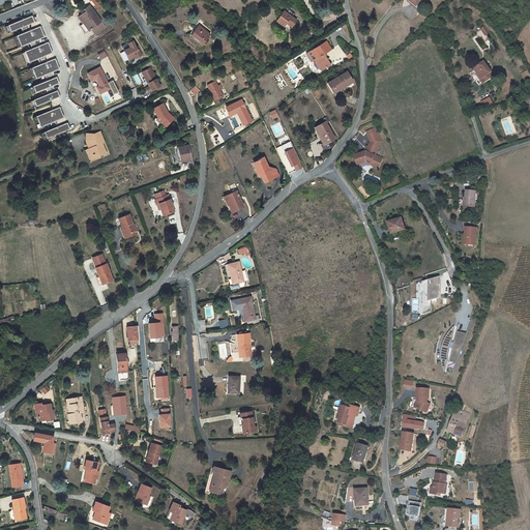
[(89,30),(92,29),(101,22),(90,5),(85,9),(86,11),(83,13),(79,17),(84,23),(89,30)]
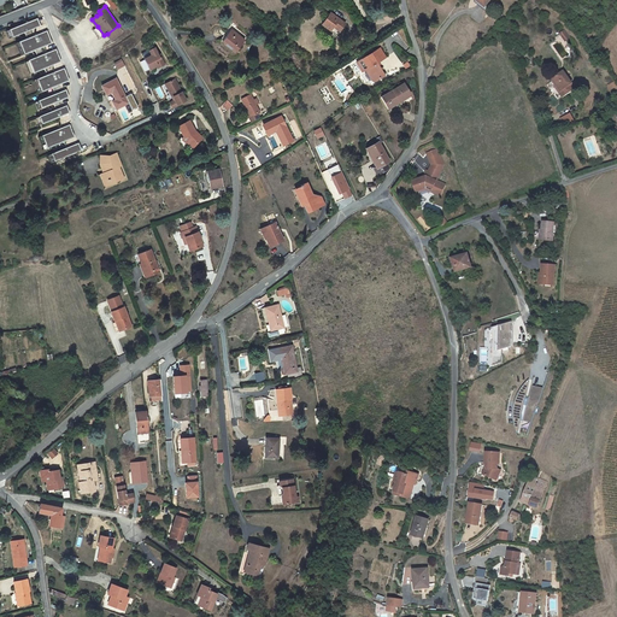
[(322,24),(338,36),(344,28),(342,27),(346,24),(330,12),(322,24)]
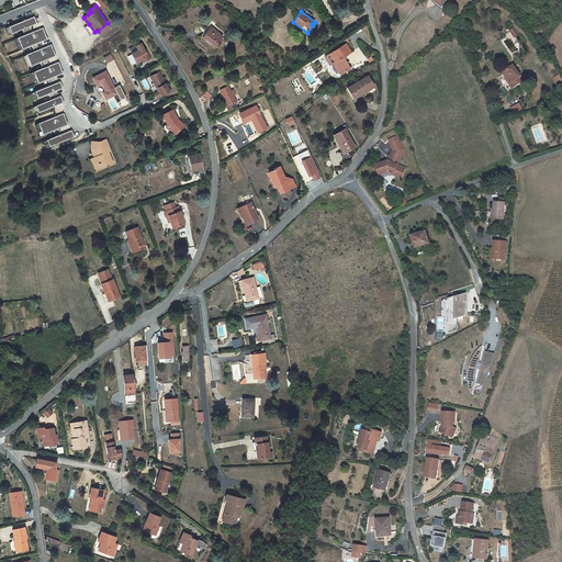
[(34,17),(9,26),(11,34),(23,30),(29,27),(37,24),(34,17)]
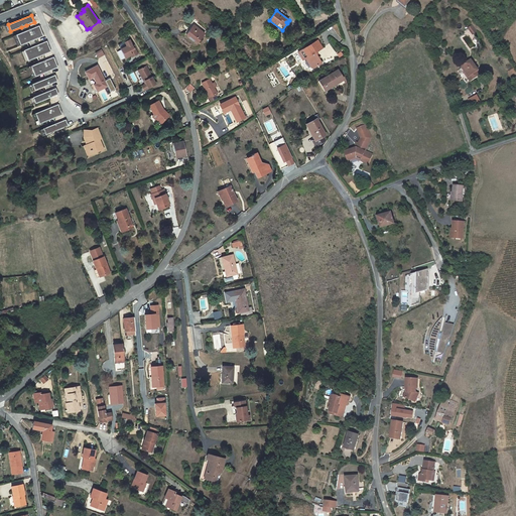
[(99,21),(90,28),(94,33),(103,27),(99,21)]
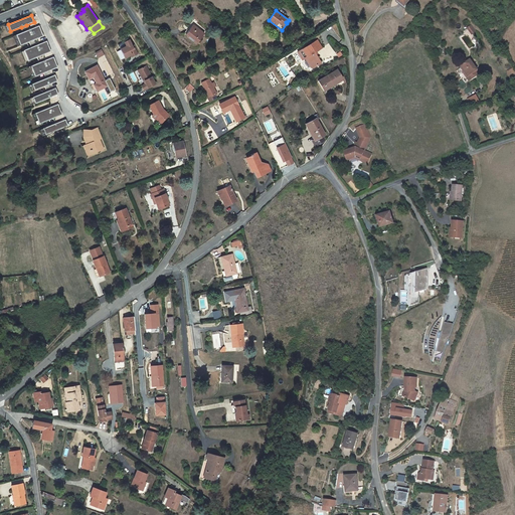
[(87,29),(81,22),(78,24),(83,32),(87,29)]
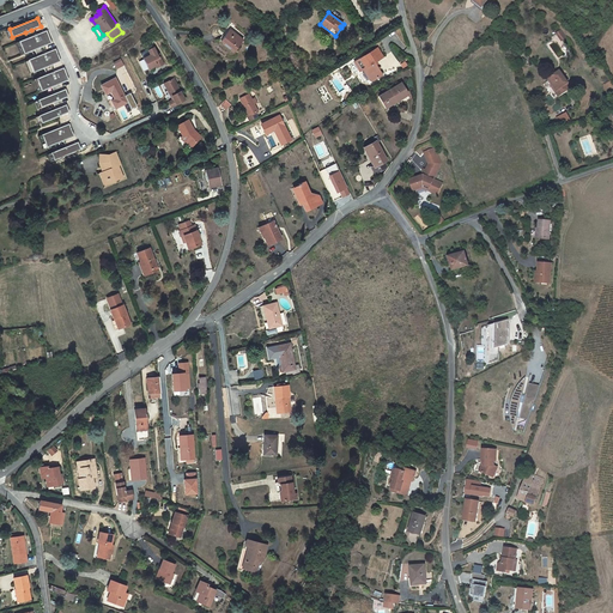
[(28,38),(19,42),(24,54),(35,49),(41,47),(52,43),(47,30),(34,36),(28,38)]
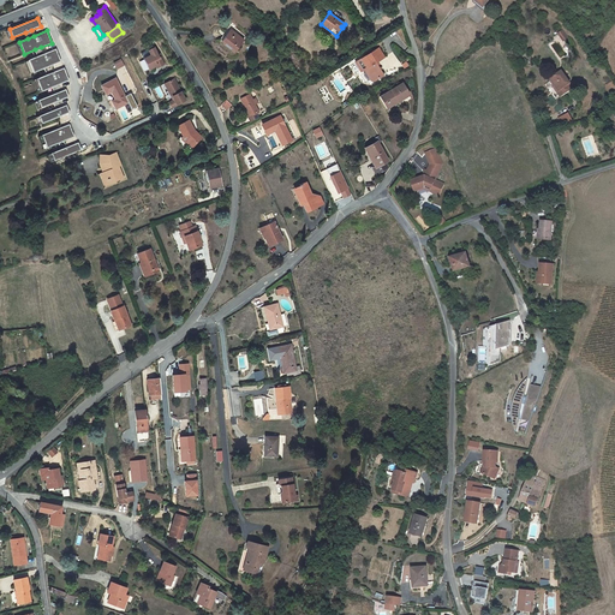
[(244,40),(231,30),(221,41),(234,52),(244,40)]
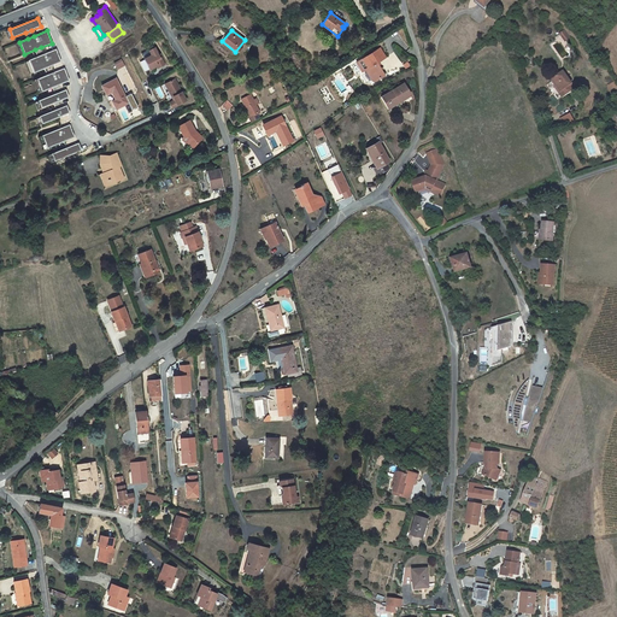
[(156,48),(142,54),(150,69),(157,65),(158,68),(165,65),(162,58),(160,58),(156,48)]
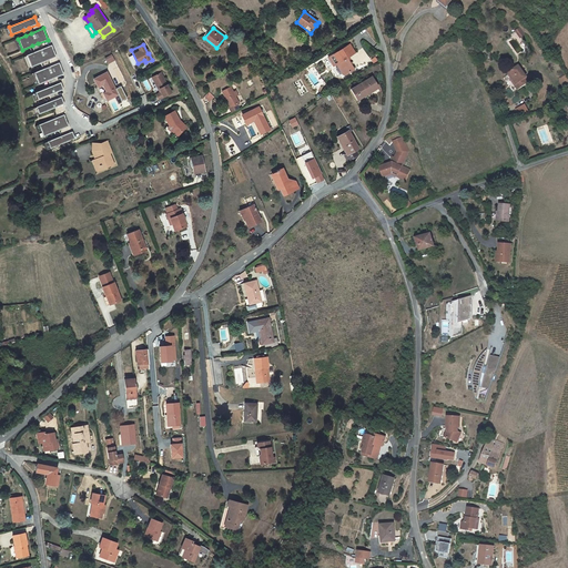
[(337,52),(331,56),(333,60),(331,61),(334,66),(337,63),(338,66),(337,66),(343,74),(345,74),(354,69),(352,64),(352,63),(351,62),(347,58),(355,52),(350,44),(338,51),(337,51),(337,52)]
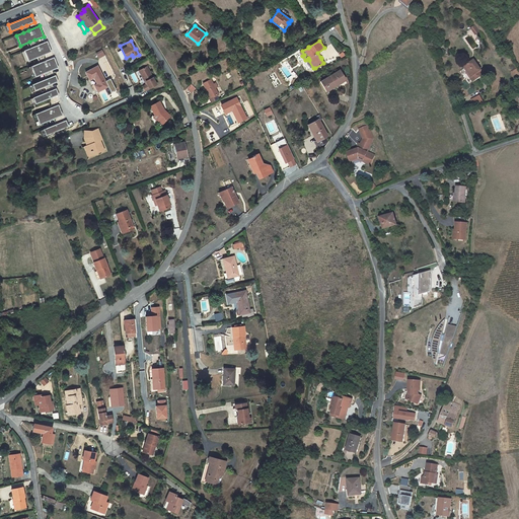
[(31,48),(24,51),(28,61),(38,58),(43,56),(52,52),(48,42),(38,46),(31,48)]
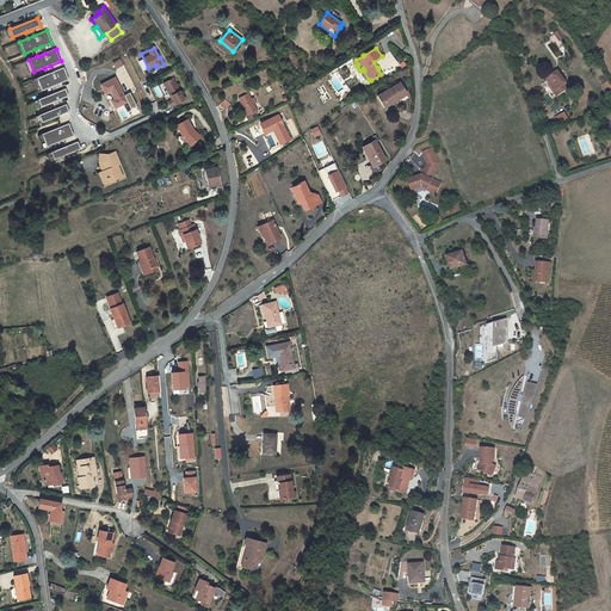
[(121,59),(113,62),(116,69),(123,66),(121,59)]
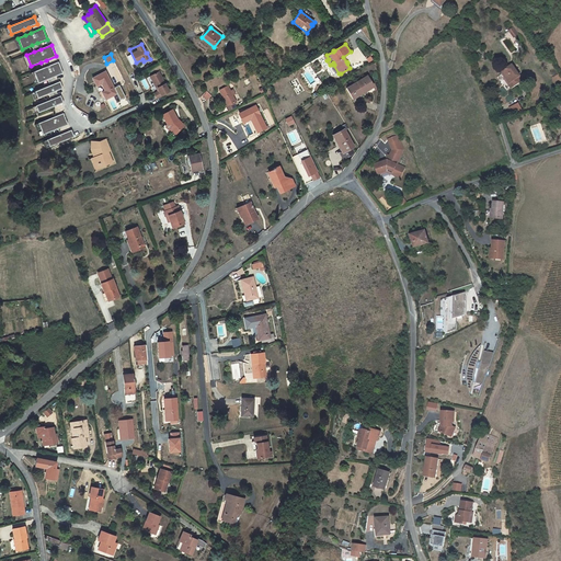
[(43,68),(33,71),(38,83),(48,79),(54,77),(64,73),(58,61),(48,66),(43,68)]
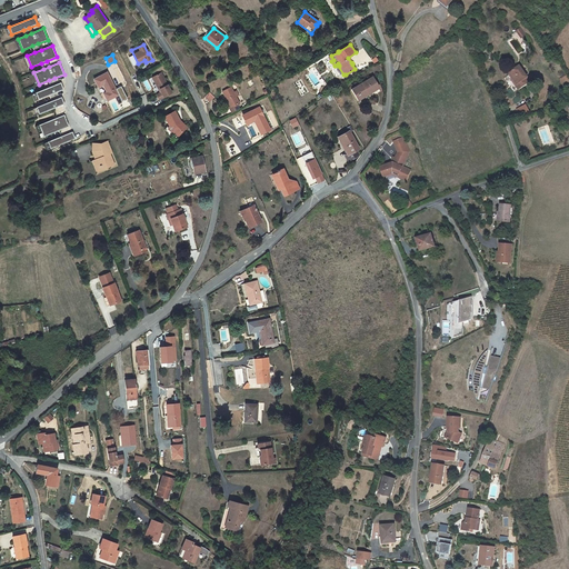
[(531,81),(520,66),(519,67),(511,72),(509,73),(513,78),(516,82),(515,83),(519,90),(531,81)]
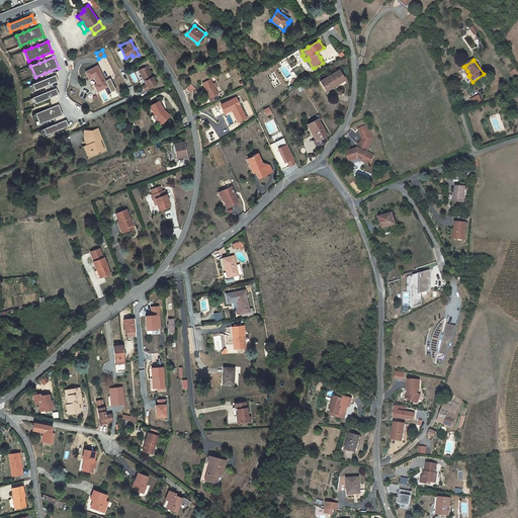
[(97,92),(108,87),(105,81),(97,66),(85,72),(89,80),(94,78),(97,84),(94,85),(97,92)]
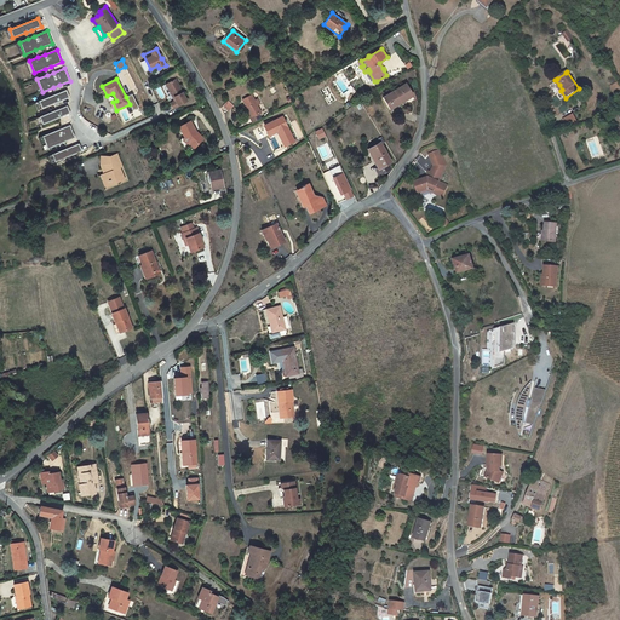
[(176,79),(166,85),(173,97),(174,97),(176,101),(170,103),(173,108),(187,101),(176,79)]
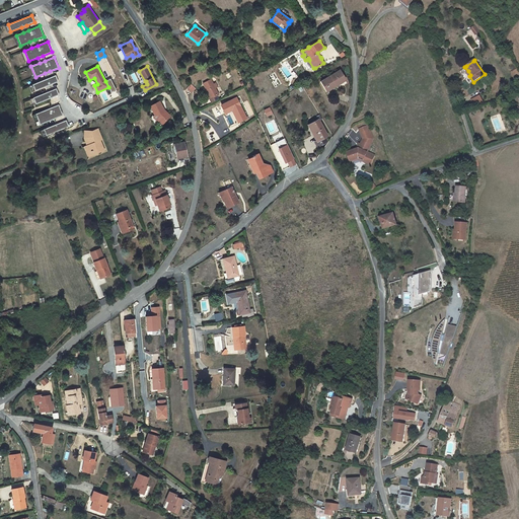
[(346,80),(340,70),(320,81),(326,91),(346,80)]
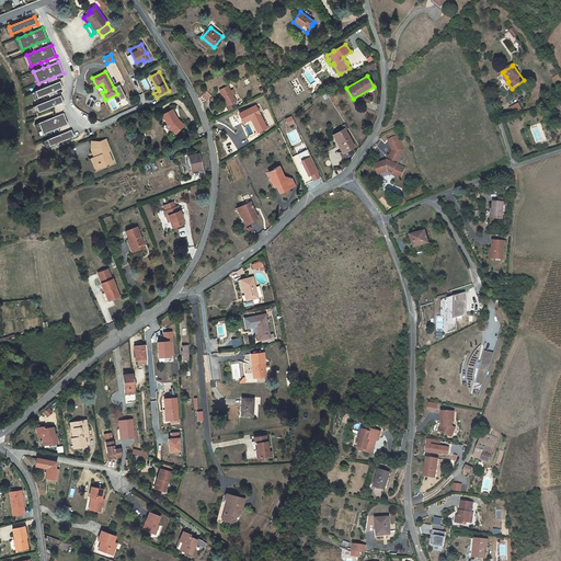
[(157,88),(150,77),(147,78),(152,88),(151,88),(153,93),(159,91),(158,88),(157,88)]
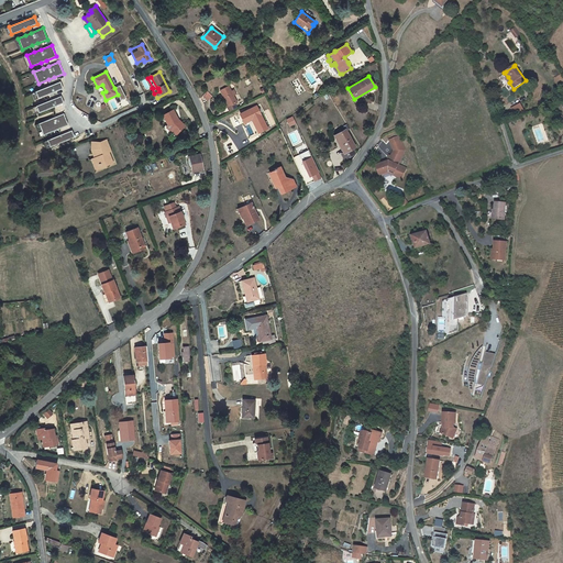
[(51,86),(35,91),(37,99),(48,95),(55,92),(63,89),(61,81),(56,84),(51,86)]
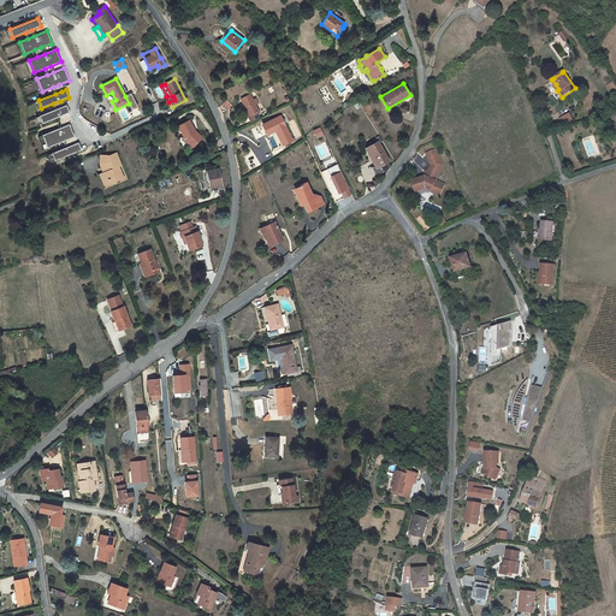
[(125,96),(129,104),(131,110),(138,107),(131,93),(125,96)]
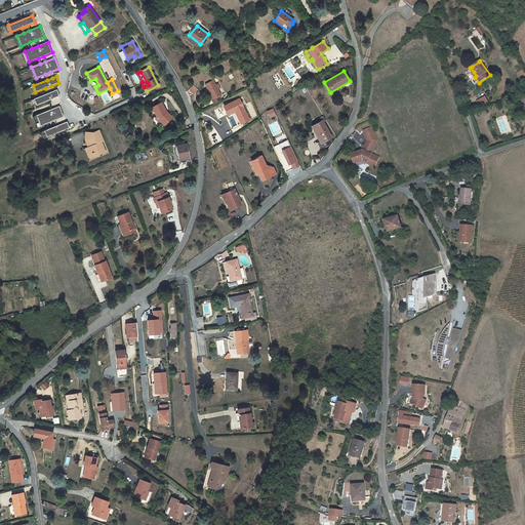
[(215,85),(213,80),(205,84),(212,98),(218,96),(220,95),(217,89),(215,85)]
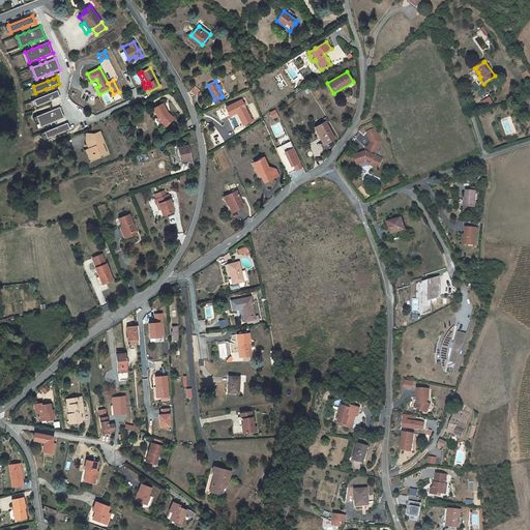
[(195,86),(190,90),(196,94),(200,91),(195,86)]
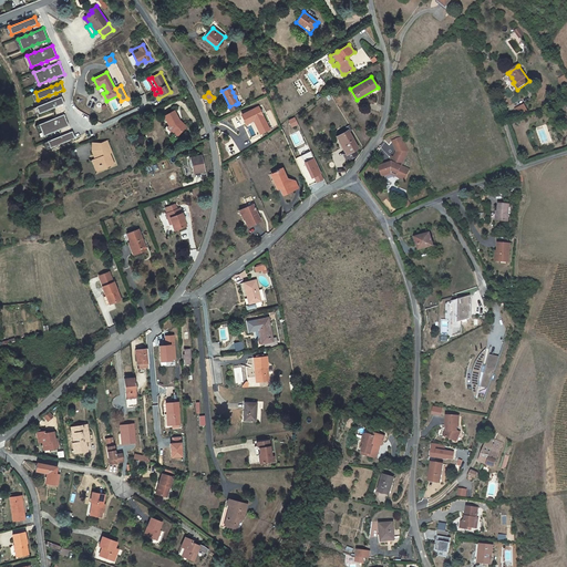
[(61,96),(58,99),(51,101),(35,106),(39,114),(64,104),(61,96)]
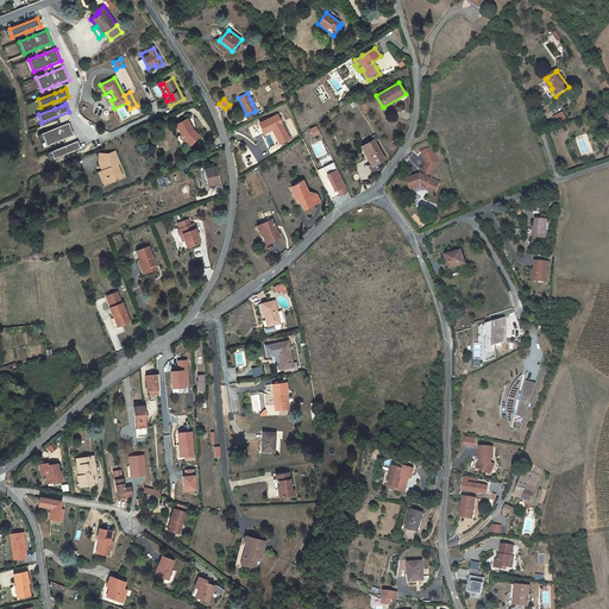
[(556,125),(566,120),(564,112),(552,117),(556,125)]
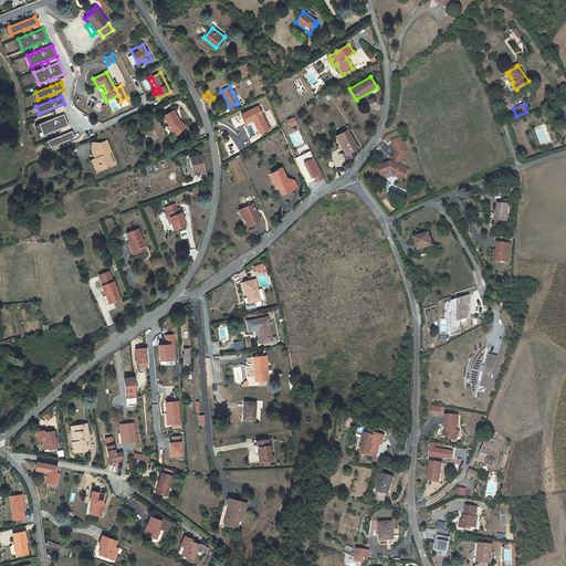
[(253,119),(262,116),(258,107),(241,115),(245,124),(253,119)]
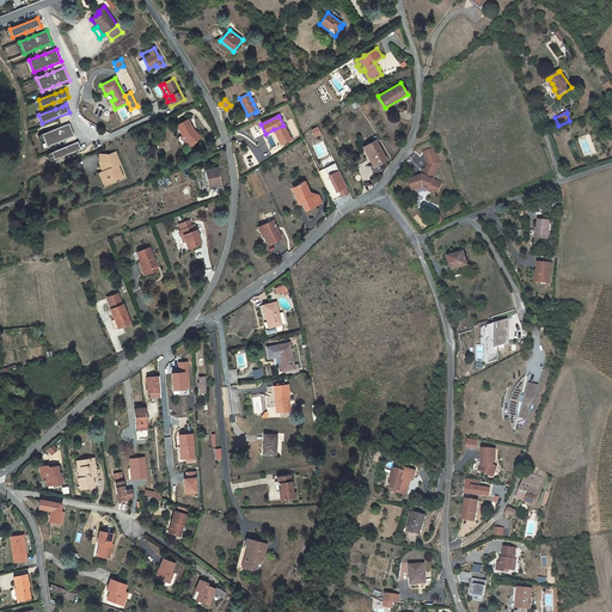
[(195,134),(188,120),(177,126),(183,136),(181,139),(184,141),(185,141),(191,146),(201,136),(197,133),(195,134)]
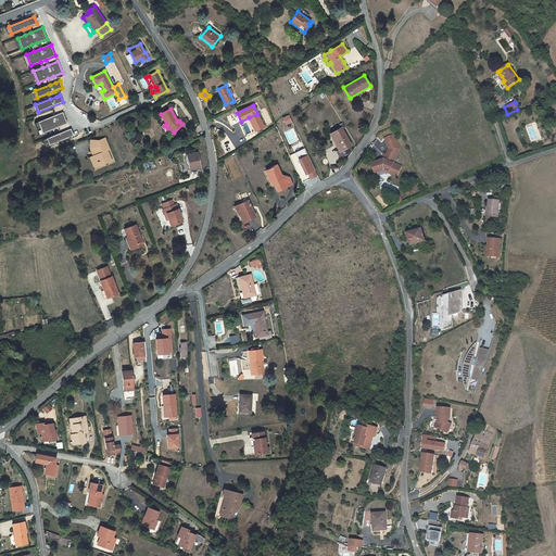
[(63,112),(38,122),(42,134),(52,129),(58,127),(67,124),(63,112)]
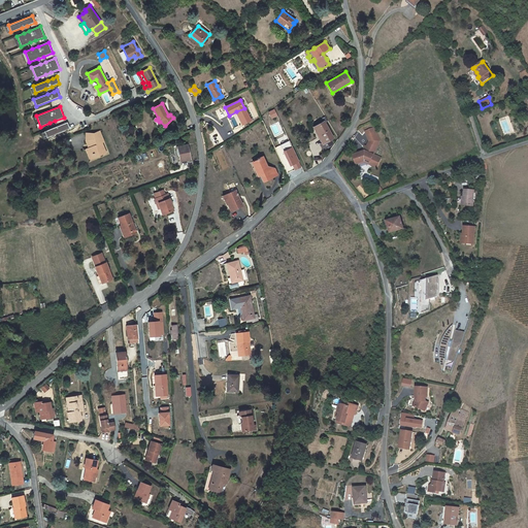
[(251,121),(244,108),(236,111),(240,121),(241,120),(243,124),(251,121)]
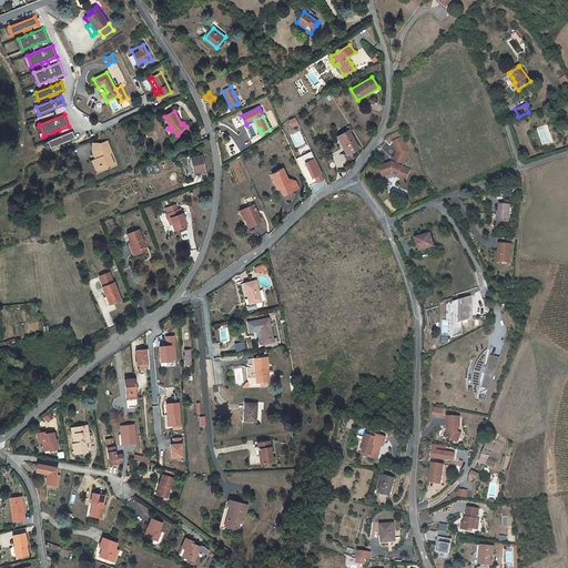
[(72,131),(61,135),(56,138),(41,143),(44,151),(75,139),(72,131)]
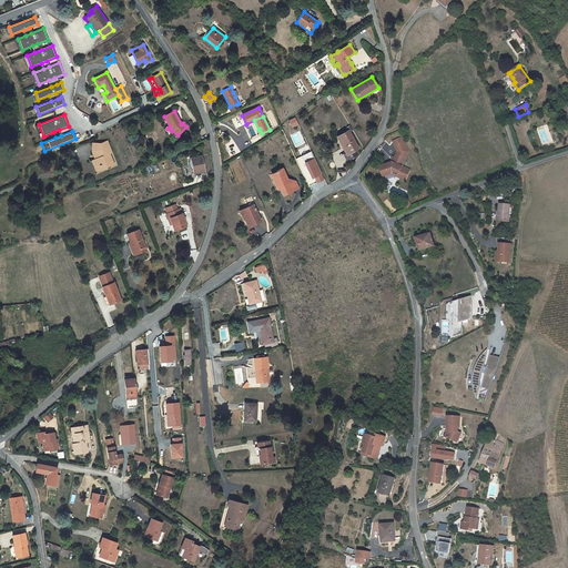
[(357,149),(348,132),(338,138),(347,154),(356,150),(357,149)]
